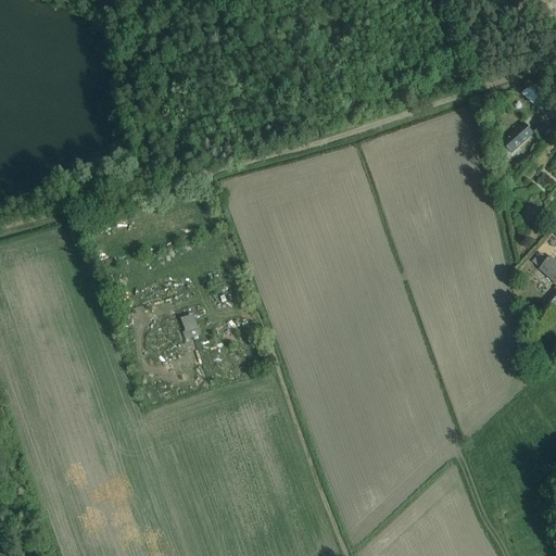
[(532,88),(521,95),(541,112),(551,101),(534,86),(532,88)]
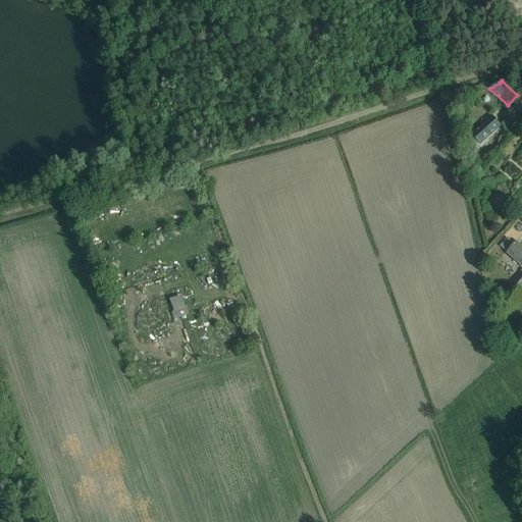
[(510,135),(519,125),(511,116),(501,125),(491,115),(470,135),(480,146),(502,126),(508,133),(502,138),(505,141),(510,136),(510,135)]
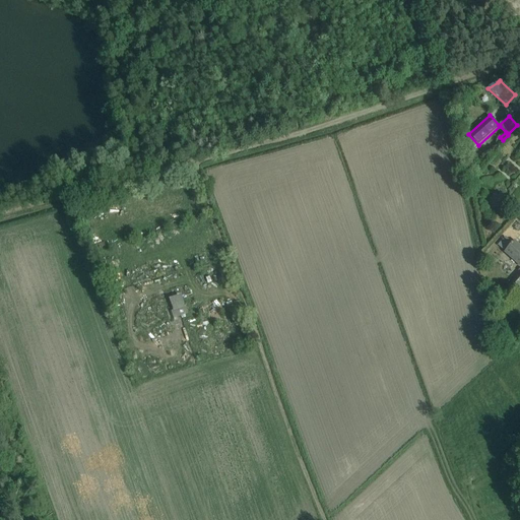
[(506,237),(498,245),(505,251),(513,243),(506,237)]
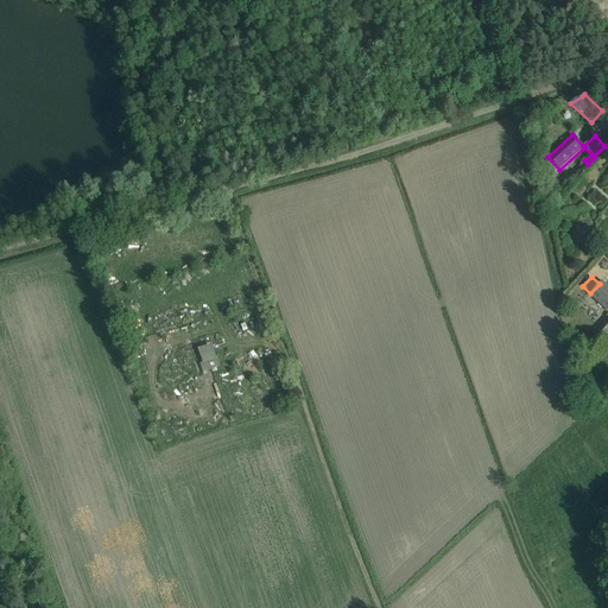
[(589,296),(607,312),(607,286),(602,282),(600,284),(590,293),(589,296)]
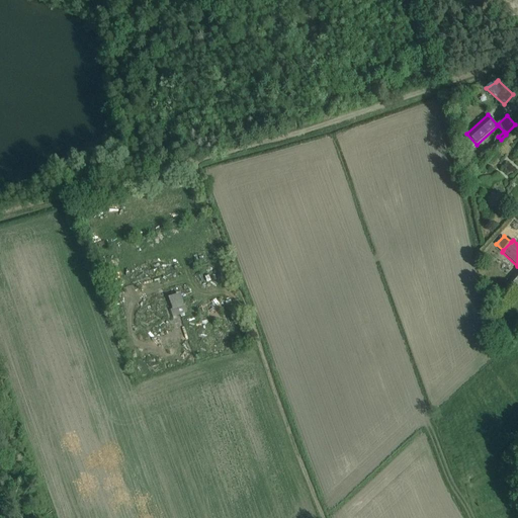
[(515,290),(517,287),(517,271),(507,283),(515,290)]
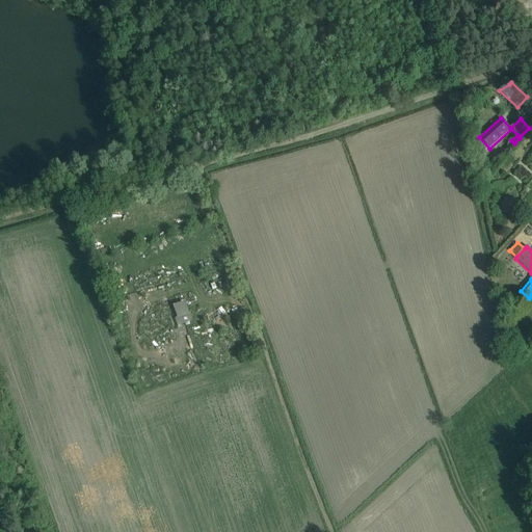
[(178,326),(192,321),(189,314),(176,318),(178,326)]
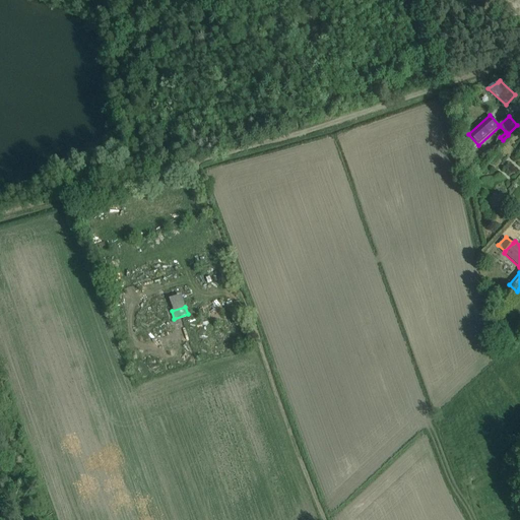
[(504,350),(510,337),(502,333),(496,346),(504,350)]
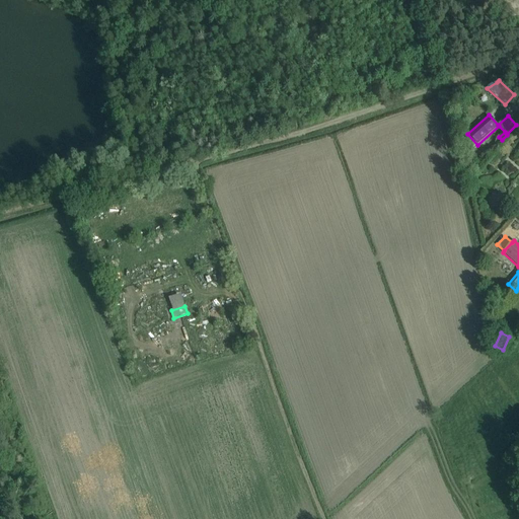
All buildings are outlined.
